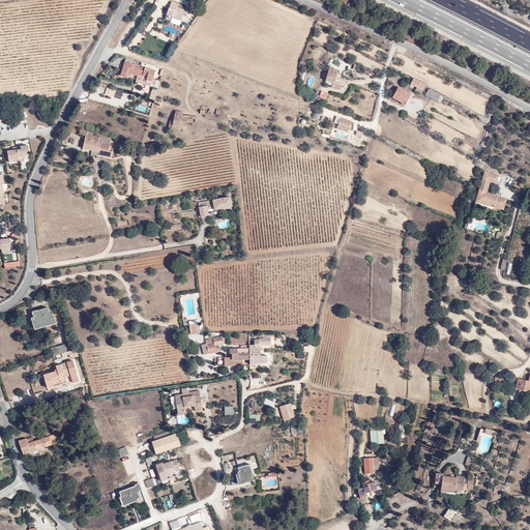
[(173,0),(169,13),(176,16),(176,18),(184,20),(185,15),(183,15),(185,7),(179,6),(180,2),(173,0)]
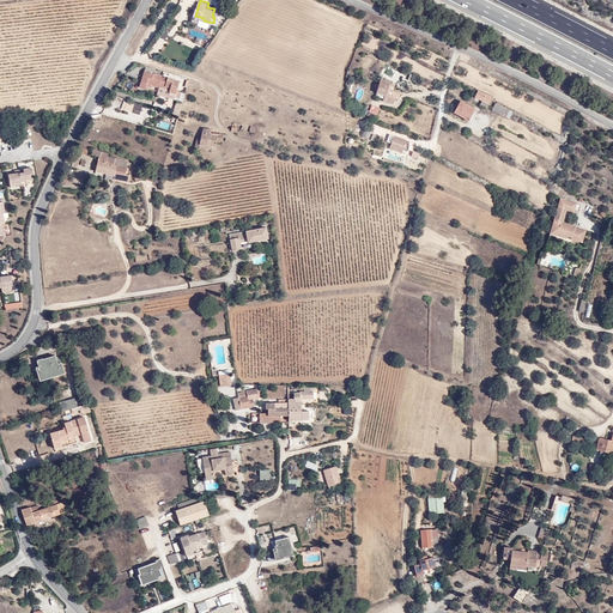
[(183,98),(184,91),(180,90),(182,80),(155,73),(156,70),(147,67),(143,87),(147,89),(147,87),(152,89),(153,85),(159,87),(168,89),(167,92),(169,92),(169,95),(183,98)]
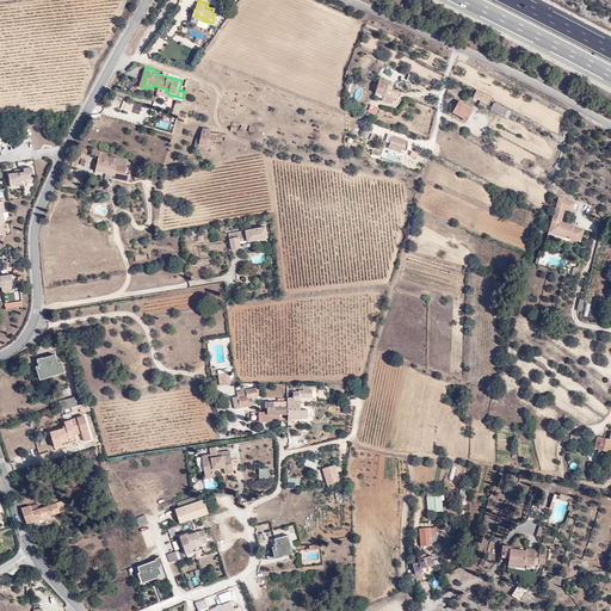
[(400,100),(401,94),(395,92),(396,87),(380,81),(378,85),(374,84),(372,88),(376,90),(376,92),(382,94),(383,92),(388,93),(388,96),(396,99),(400,100)]
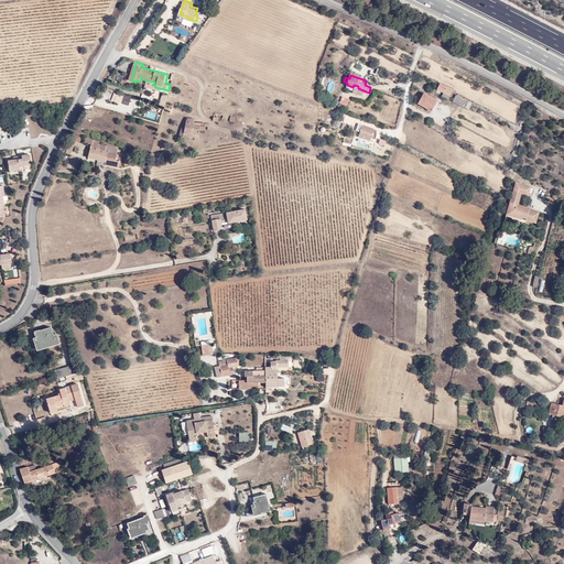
[(440,89),(452,96),(455,90),(443,84),(440,89)]
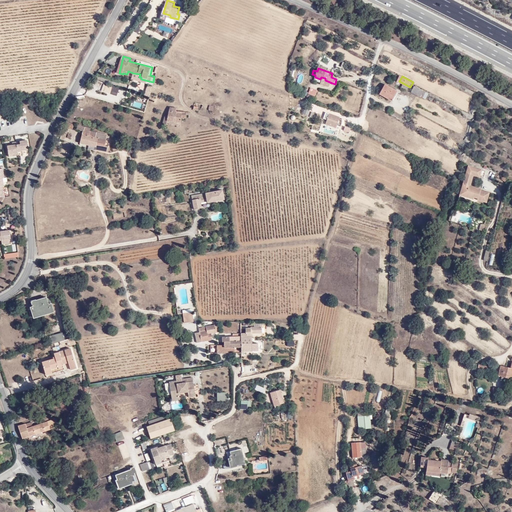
[(332,83),(325,80),(322,79),(320,84),(331,87),(332,83)]
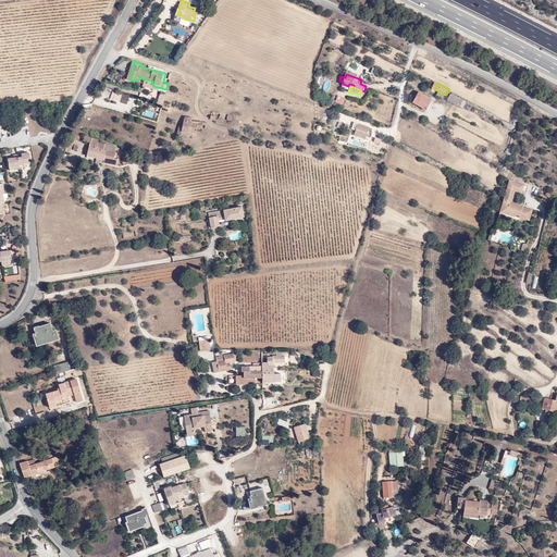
[(110,89),(107,98),(126,104),(130,96),(110,89)]
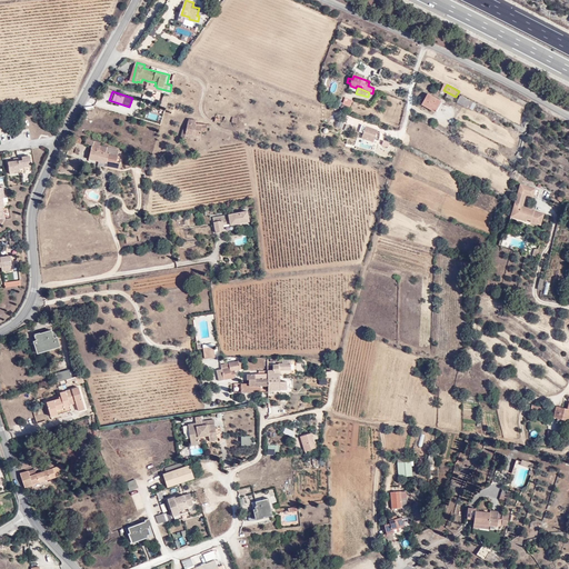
[(429,95),(423,106),(437,113),(442,102),(429,95)]
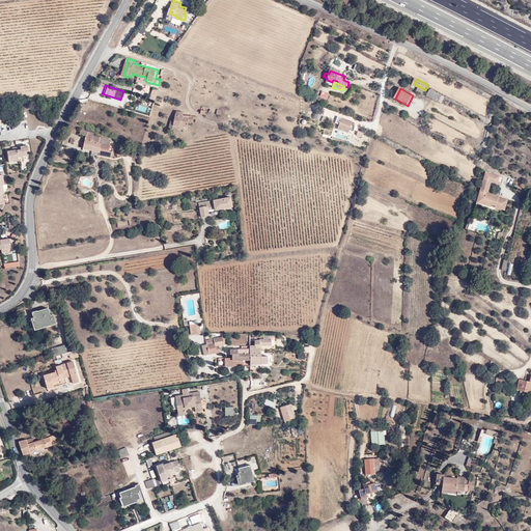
[(430,90),(427,95),(437,102),(440,95),(430,90)]
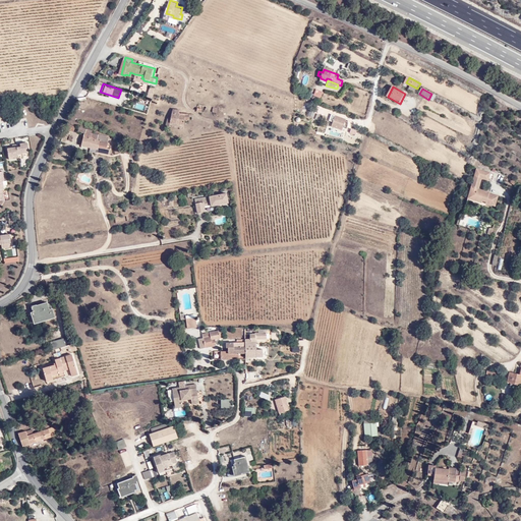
[(314,90),(313,96),(319,98),(321,98),(323,92),(314,90)]
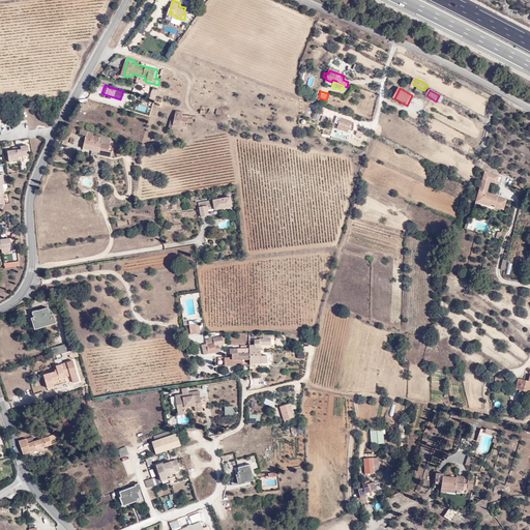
[(211,113),(212,108),(204,106),(202,113),(207,115),(208,112),(211,113)]
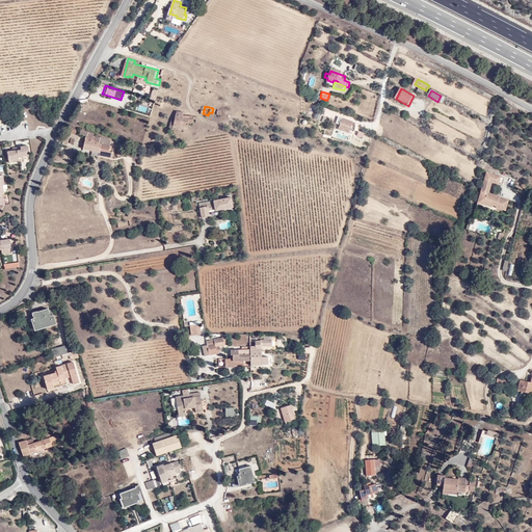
[(170,130),(174,130),(175,126),(188,126),(188,123),(194,123),(194,122),(194,117),(184,116),(184,112),(177,112),(176,120),(171,120),(170,130)]
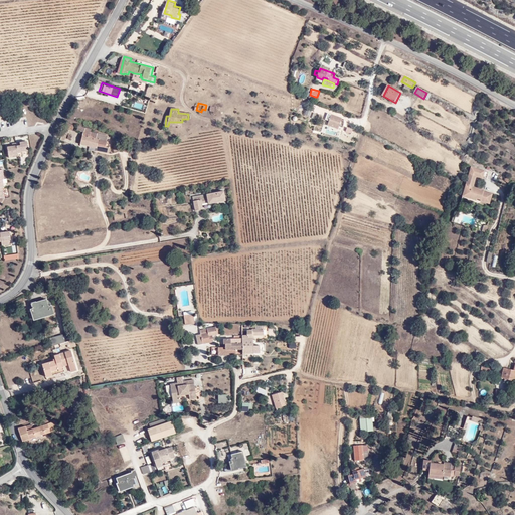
[(338,130),(342,119),(331,115),(327,126),(338,130)]
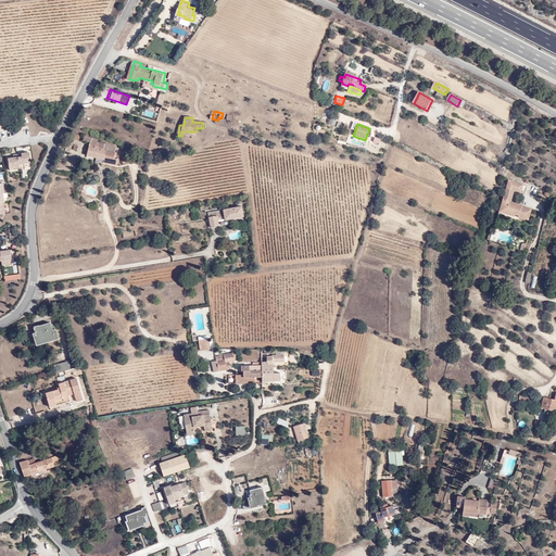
[(98,139),(85,135),(83,139),(90,141),(87,153),(105,159),(104,163),(116,166),(117,153),(114,152),(116,147),(98,141),(98,139)]
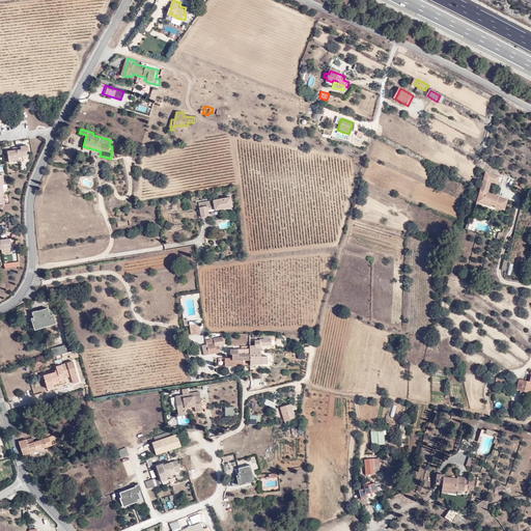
[(20,149),(16,150),(17,158),(28,156),(26,145),(20,146),(20,149)]
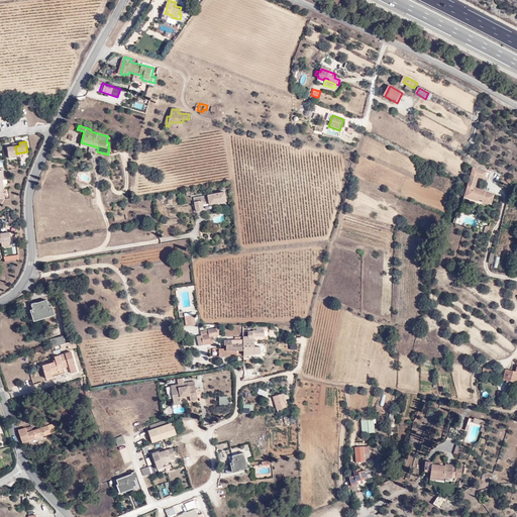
[(8,156),(16,154),(16,153),(15,146),(15,143),(11,144),(11,146),(6,147),(8,156)]
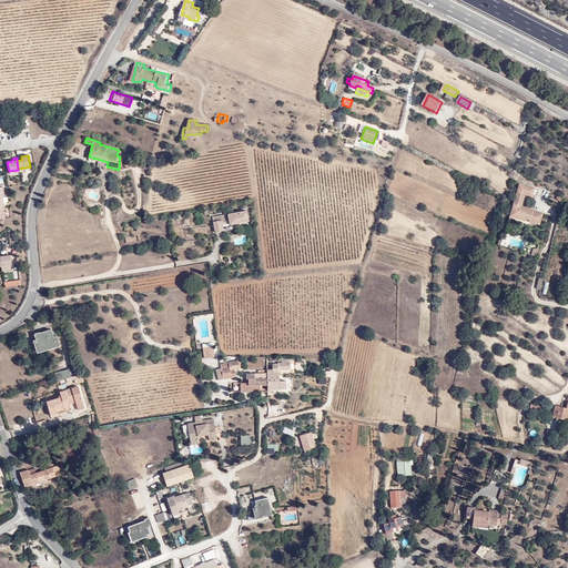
[(540,224),(544,214),(535,212),(535,210),(523,205),(526,194),(534,196),(536,189),(520,184),(511,214),(527,219),(531,220),(531,222),(540,224)]
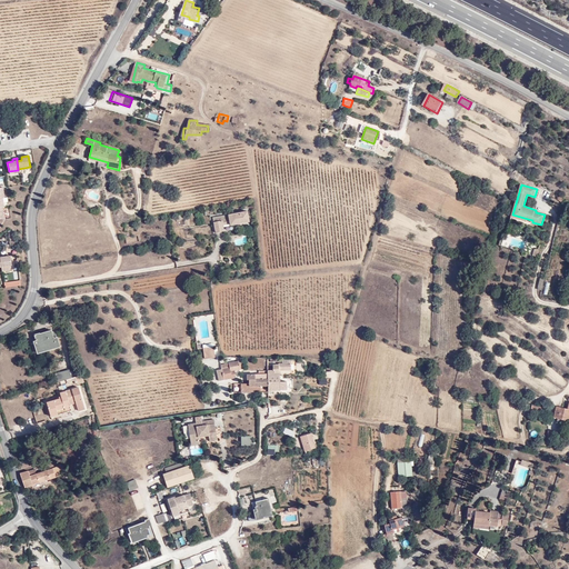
[(251,222),(249,211),(215,217),(217,232),(226,231),(225,225),(223,221),(231,220),(232,223),(232,225),(251,222)]
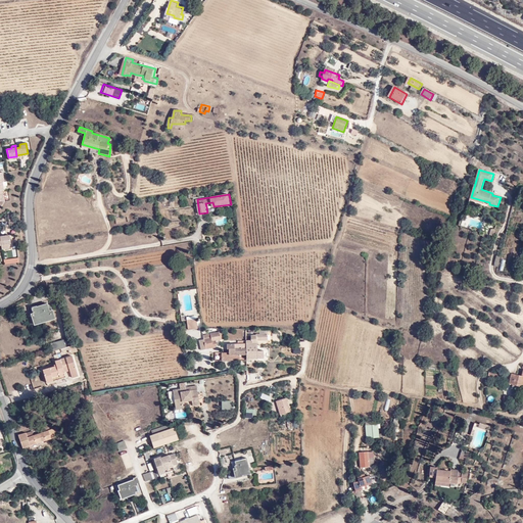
[(5,233),(0,233),(0,234),(1,244),(10,242),(9,233),(5,234),(5,233)]
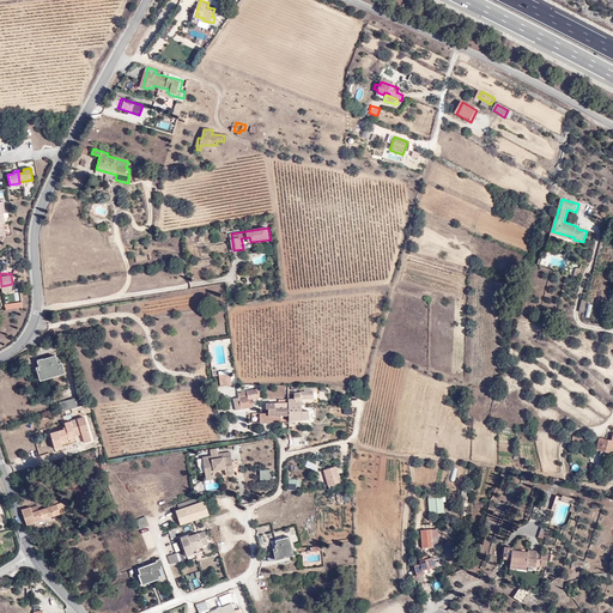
[(40,368),(42,377),(66,371),(64,358),(60,358),(60,354),(46,358),(46,357),(41,358),(43,366),(40,368)]
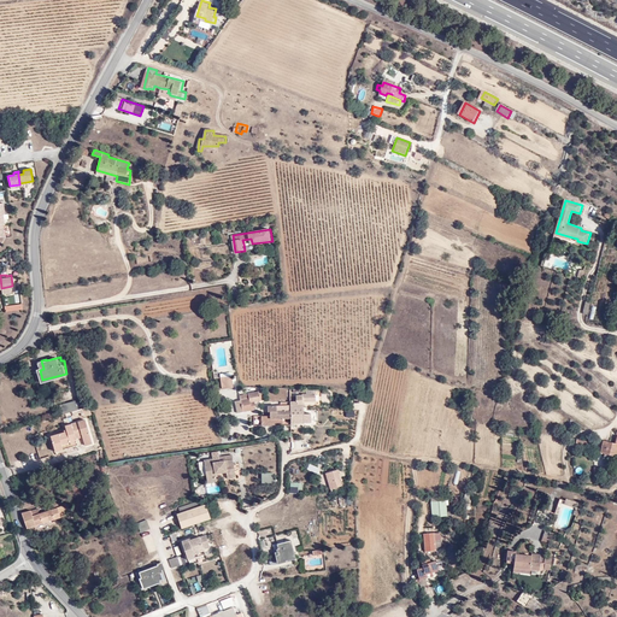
[(221,378),(222,389),(224,389),(230,388),(229,377),(221,378)]
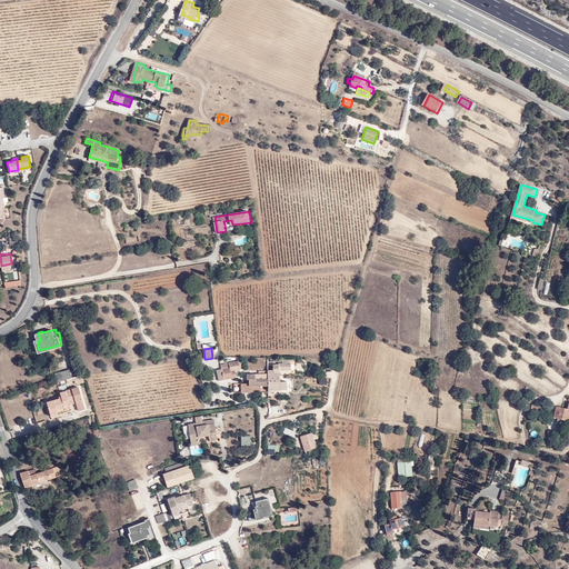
[(229,363),(230,368),(222,370),(225,381),(236,378),(235,371),(241,370),(240,368),(242,368),(241,361),(229,363)]
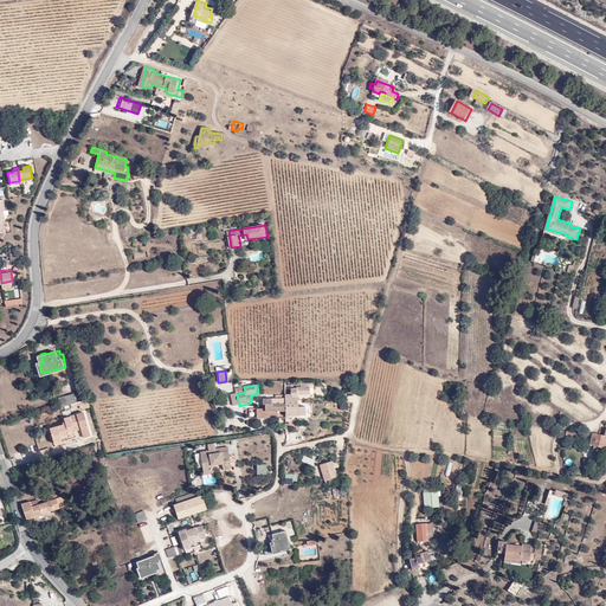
[(285,398),(287,411),(287,414),(298,414),(298,413),(308,413),(307,406),(298,406),(298,394),(311,394),(310,386),(297,387),(297,388),(291,388),(292,398),(285,398)]
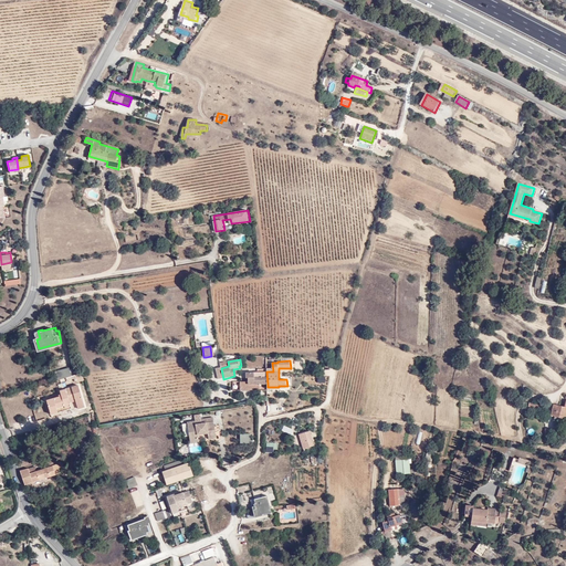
[(55,370),(58,380),(66,377),(71,377),(69,367),(55,370)]
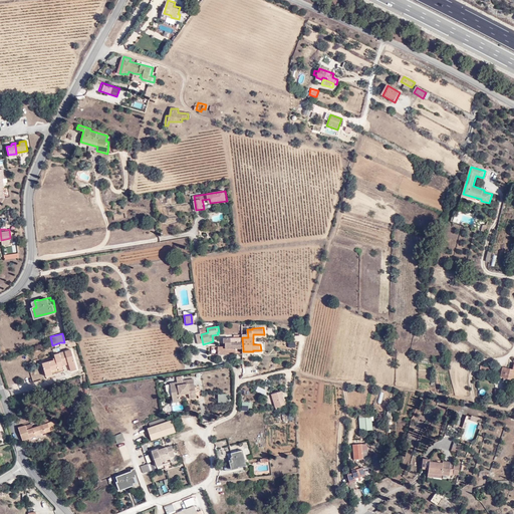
[(236,348),(243,348),(242,337),(242,334),(234,334),(234,337),(224,338),(224,342),(226,342),(226,346),(219,346),(219,355),(236,354),(236,348)]
